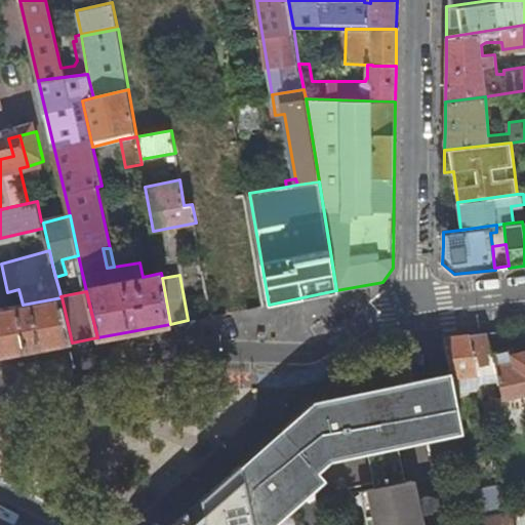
[(0,357),(72,342),(62,297),(23,305),(0,309),(0,357)]
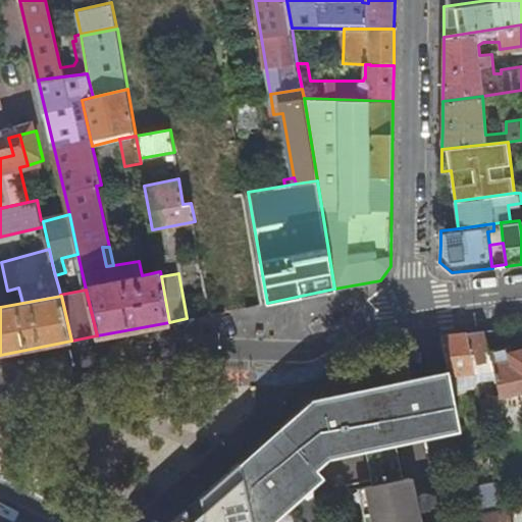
[(480,381),(494,378),(484,333),(483,330),(475,331),(465,333),(474,373),(476,381),(480,381)]
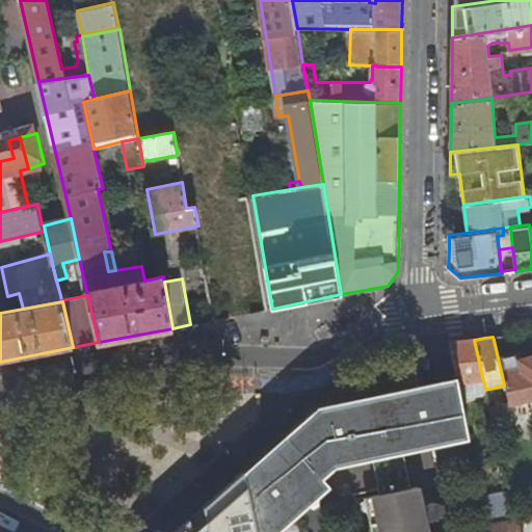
[(463,382),(483,380),(474,340),(474,338),(462,340),(452,341),(458,377),(460,389),(464,389),(463,382)]
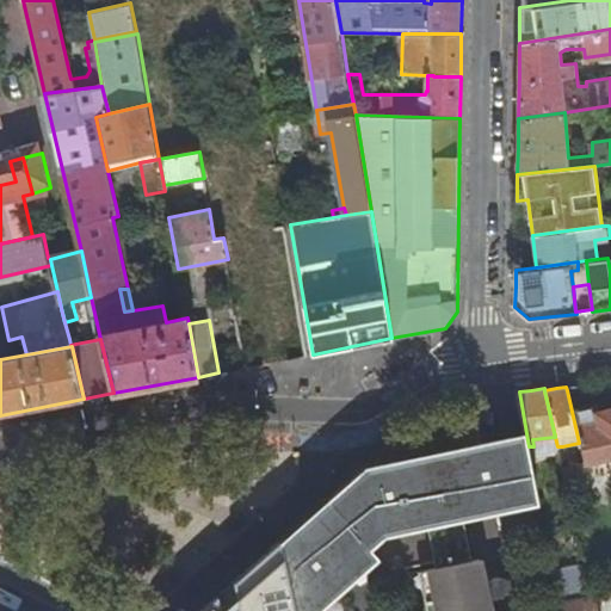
[(590,388),(567,390),(579,443),(584,462),(610,456),(610,409),(598,413),(597,407),(593,408),(590,388)]
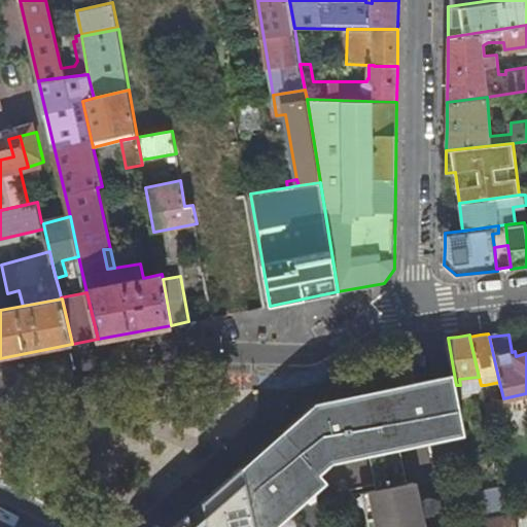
[(435,377),(449,438),(465,435),(456,385),(454,374),(435,377)]
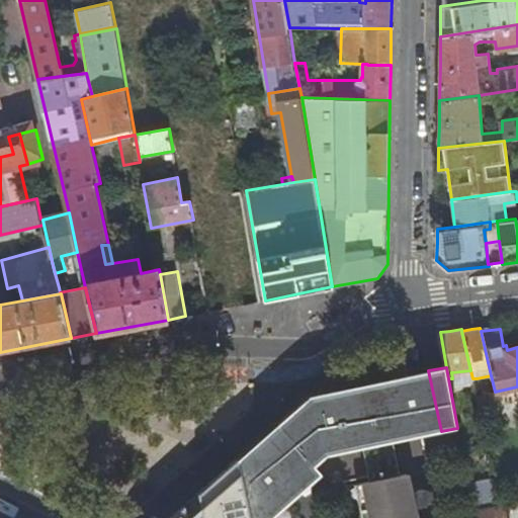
[(441,431),(428,370),(410,374),(417,410),(404,413),(409,438),(441,431)]
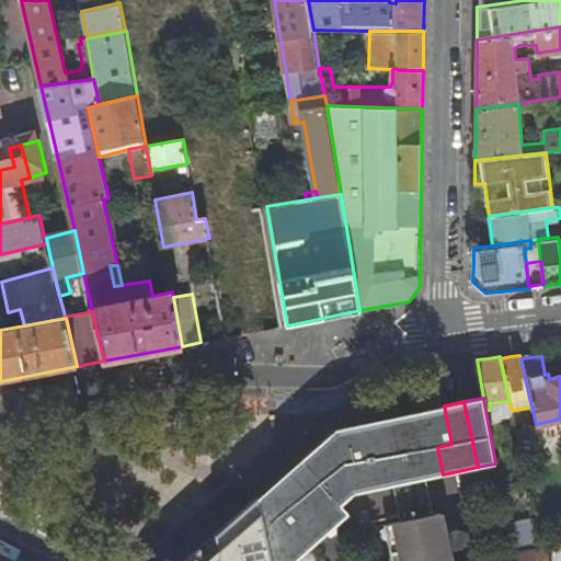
[(420,492),(428,490),(425,479),(443,474),(437,447),(451,444),(444,405),(407,414),(420,492)]
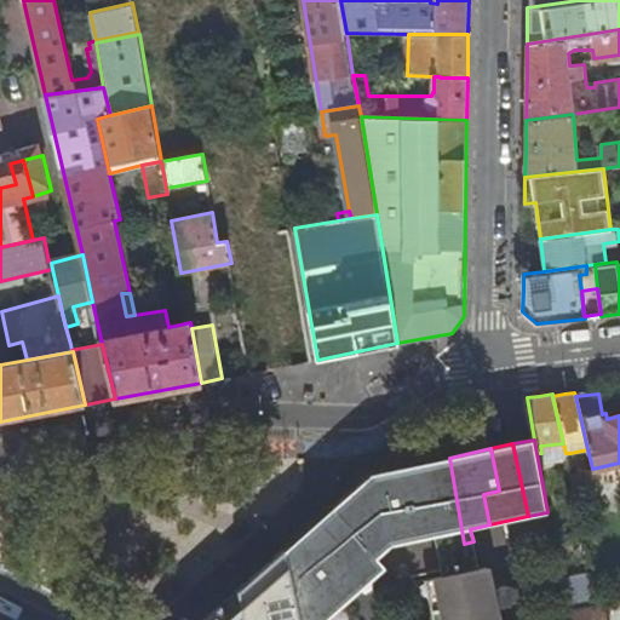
[(587,449),(570,453),(575,474),(592,469),(587,449)]
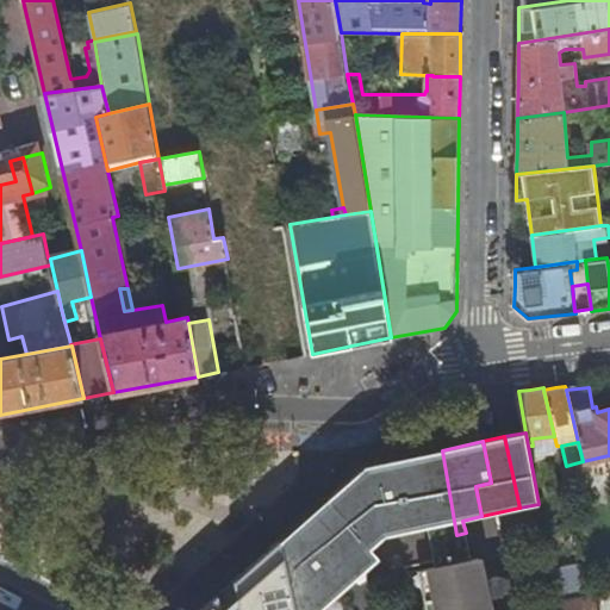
[(566,466),(561,446),(556,446),(561,467),(566,466)]
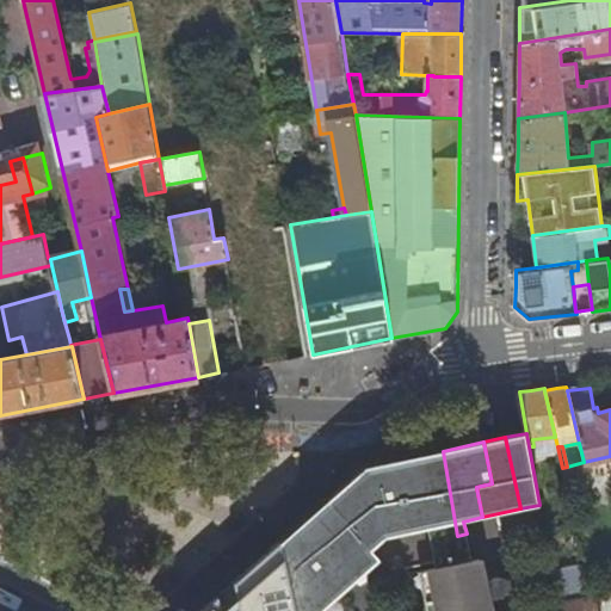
[(434,539),(457,536),(443,451),(400,460),(414,531),(433,528),(434,539)]
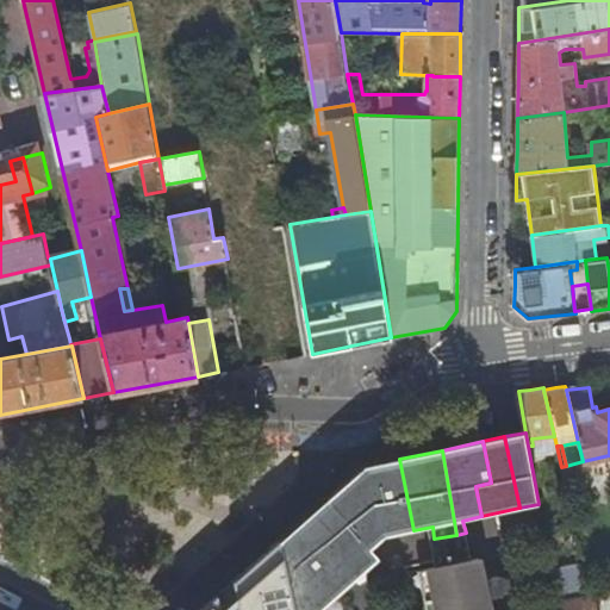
[(402,504),(408,533),(414,530),(399,459),(392,460),(399,504),(402,504)]
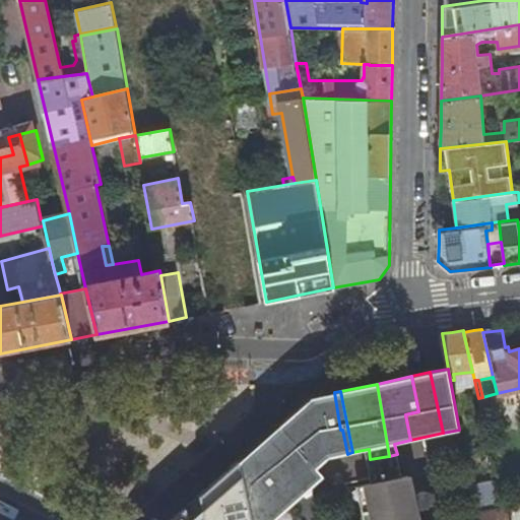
[(329,432),(340,430),(334,392),(322,395),(332,457),(334,456),(329,432)]
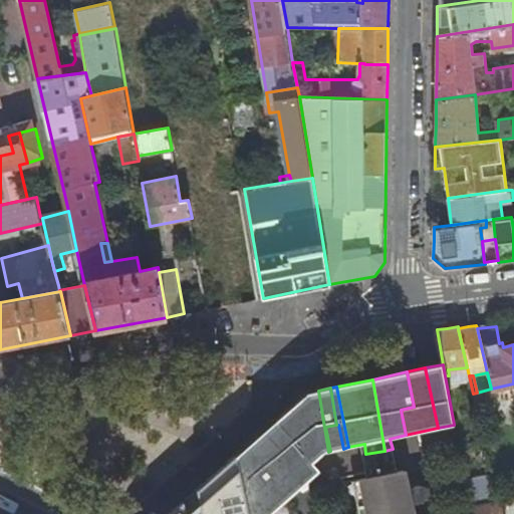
[(491,389),(477,393),(473,394),(477,410),(494,404),(491,389)]
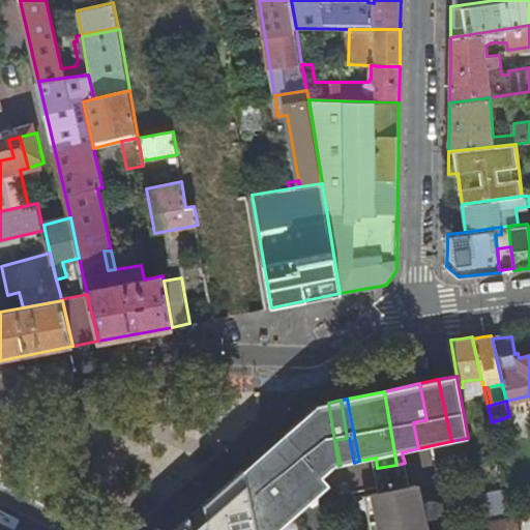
[(316,471),(321,477),(333,467),(339,466),(328,403),(318,405),(284,435),(290,441),(277,452),(302,482),(316,471)]
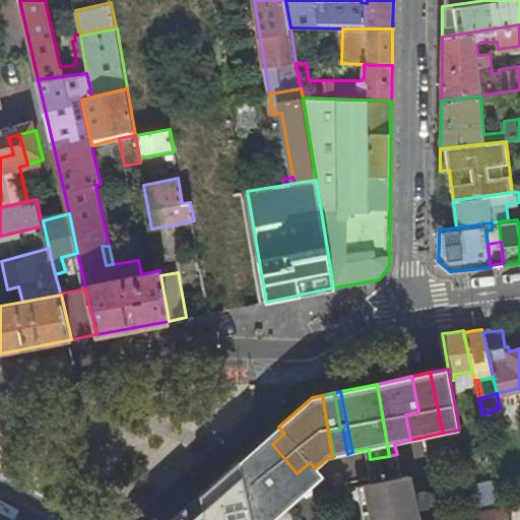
[(329,432),(334,456),(347,454),(342,430),(340,430),(329,432)]
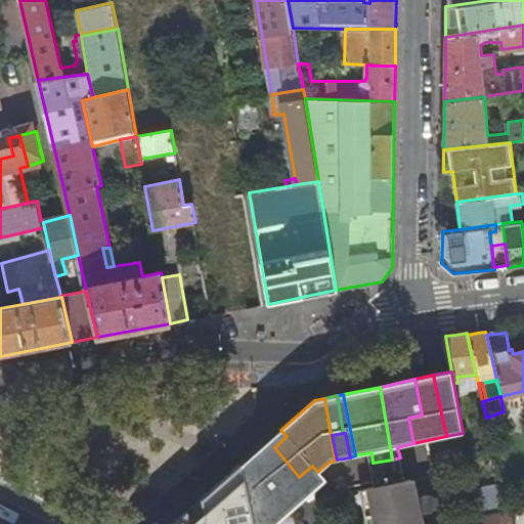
[(273,494),(288,512),(324,480),(317,472),(312,466),(299,477),(274,447),(261,459),(284,485),(273,494)]
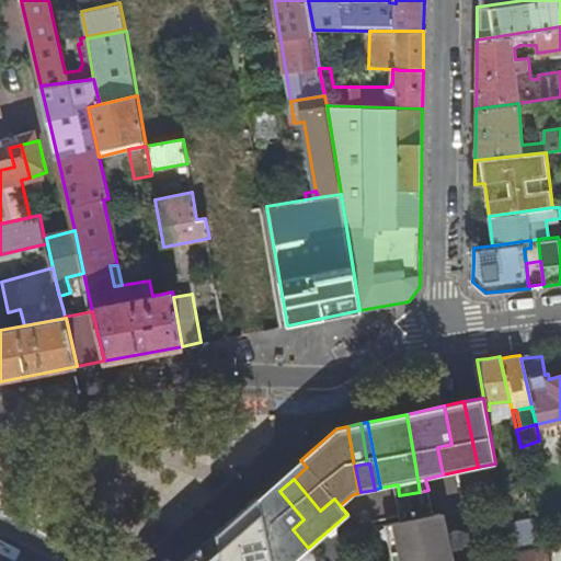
[(396,511),(431,503),(428,490),(420,492),(399,495),(392,496),(396,511)]
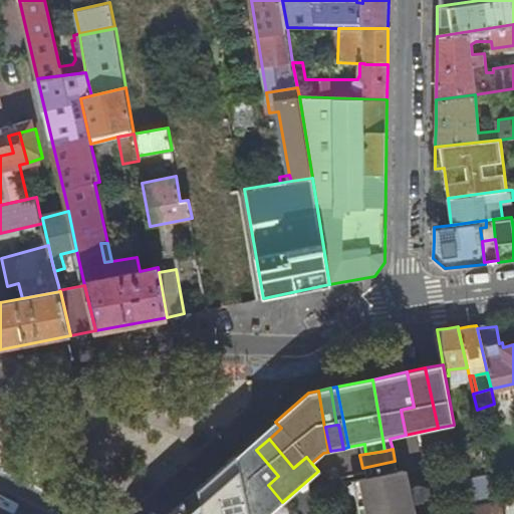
[(278,476),(256,450),(251,455),(236,457),(248,513),(268,513),(282,502),(268,485),(278,476)]
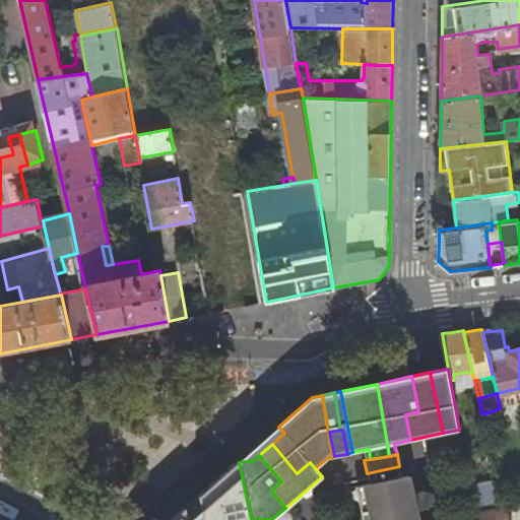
[(399,466),(367,473),(369,483),(361,486),(368,519),(418,519),(416,510),(427,508),(427,505),(428,504),(429,503),(431,502),(431,500),(432,498),(432,497),(431,494),(430,493),(429,492),(427,491),(424,491),(413,494),(409,474),(402,476),(399,466)]
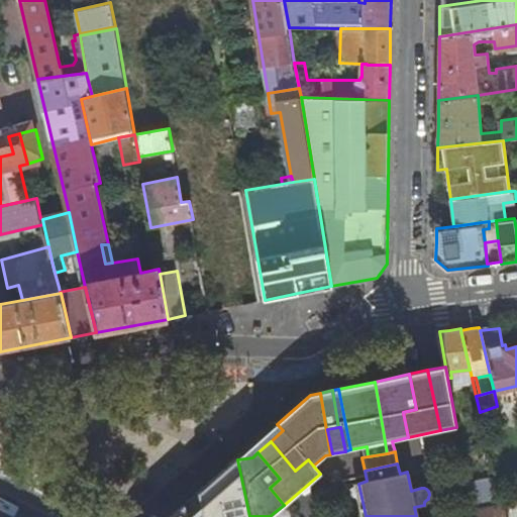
[(466,482),(471,507),(496,503),(491,478),(466,482)]
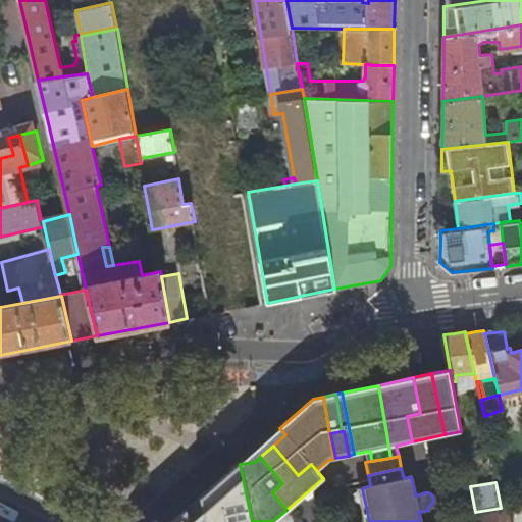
[(510,521),(507,508),(475,513),(476,521),(510,521)]
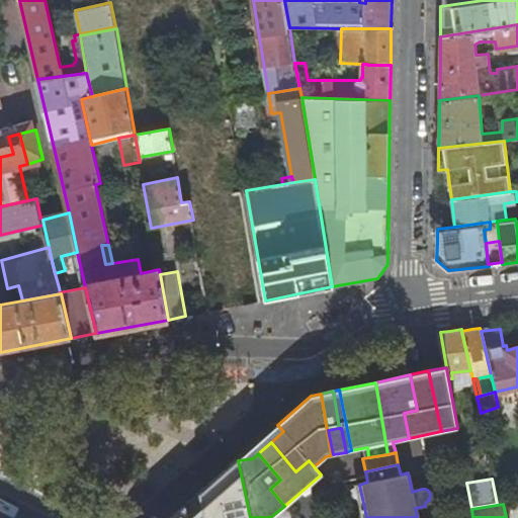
[(171,517),(186,517),(184,507),(171,517)]
